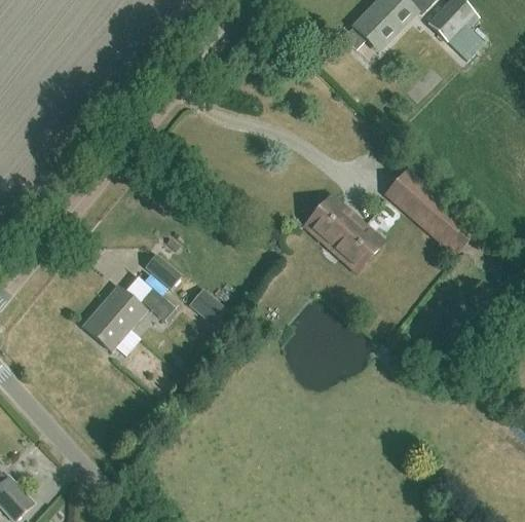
[(351,27),(341,37),(353,48),(363,39),(364,39),(370,33),(382,44),(415,11),(419,15),(434,0),(376,0),(350,27),(351,27)]
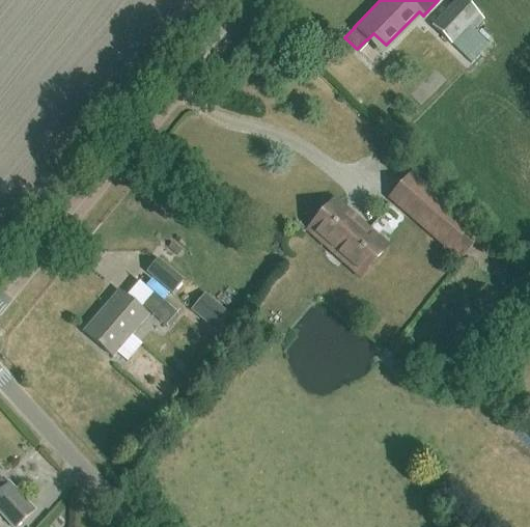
[(482,17),(465,0),(451,0),(430,22),(470,61),(487,44),(472,28),(482,17)]
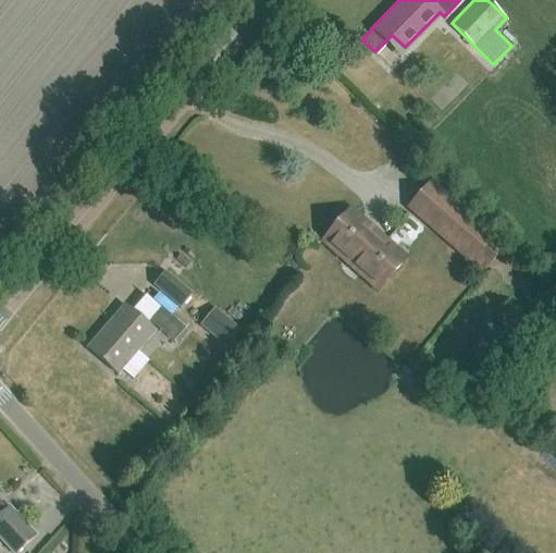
[(422,220),(425,217),(471,257),(492,233),(430,179),(406,206),(422,220)]
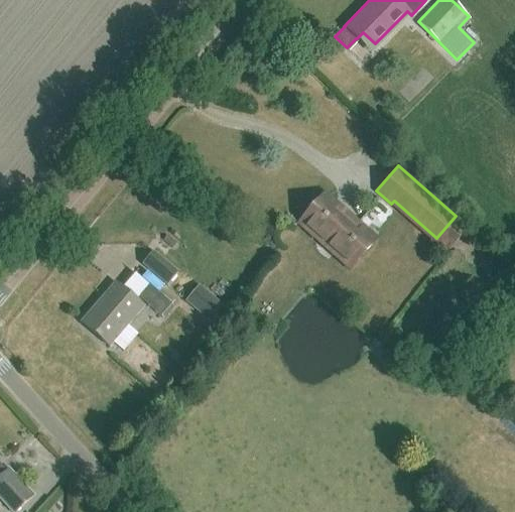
[(348,267),(374,237),(323,192),(296,221),(348,267)]
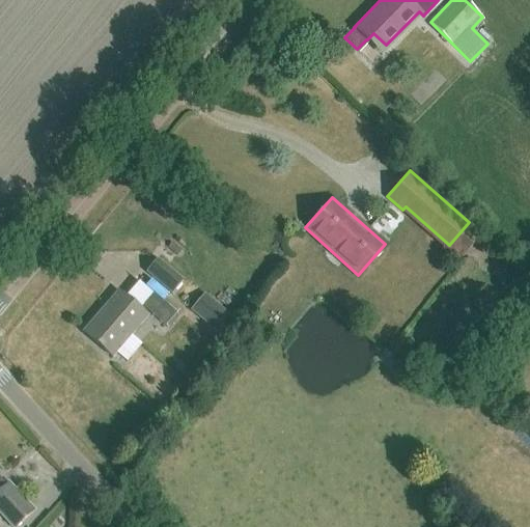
[(182,278),(156,256),(144,270),(170,292),(182,278)]
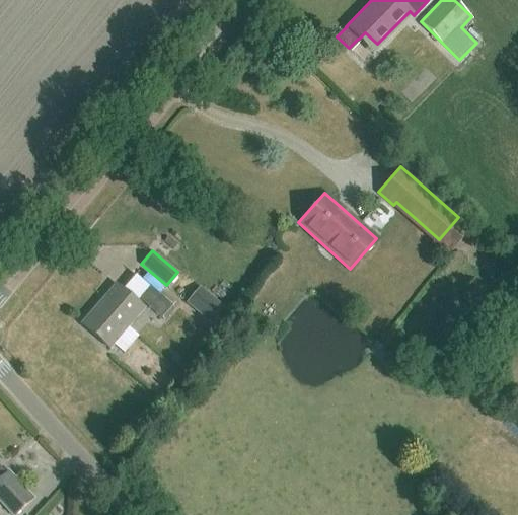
[(79,322),(106,346),(141,305),(114,282),(79,322)]
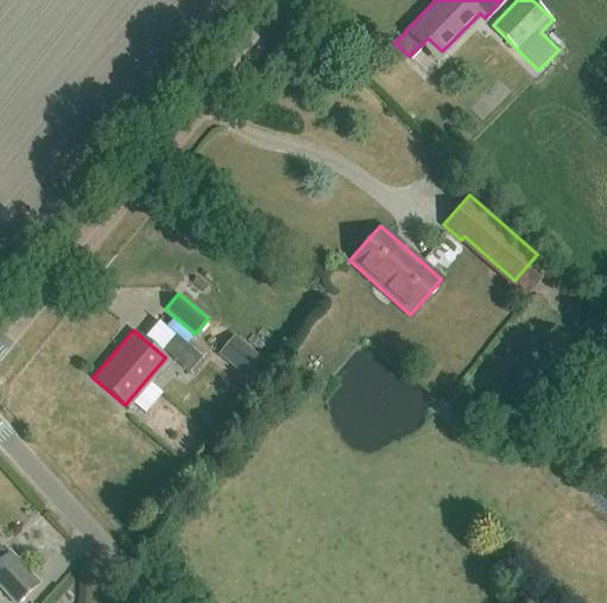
[(198,355),(172,332),(159,347),(187,369),(198,355)]
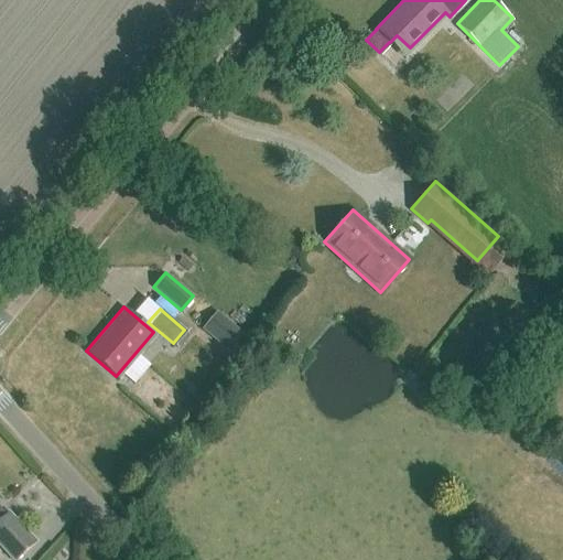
[(216,310),(201,327),(228,352),(244,334),(216,310)]
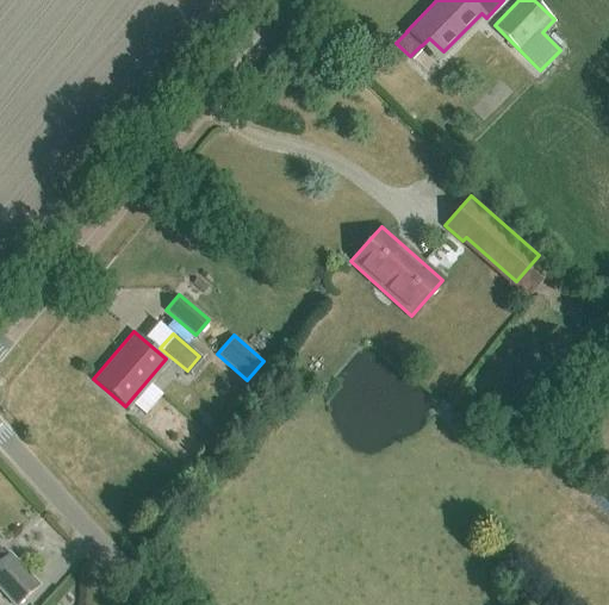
[(0,585),(16,603),(38,582),(10,550),(6,553),(0,544),(0,585)]
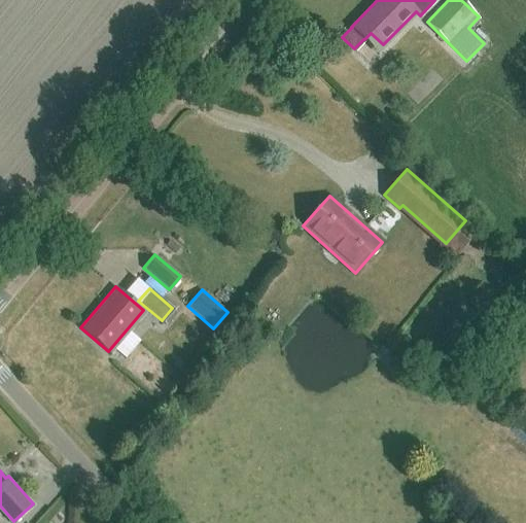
All buildings are outlined.
